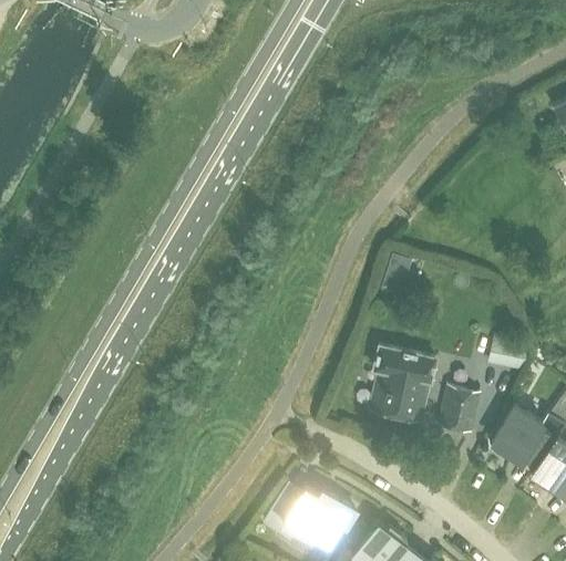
[(565,101),(554,107),(563,123),(562,124),(565,131),(565,101)]
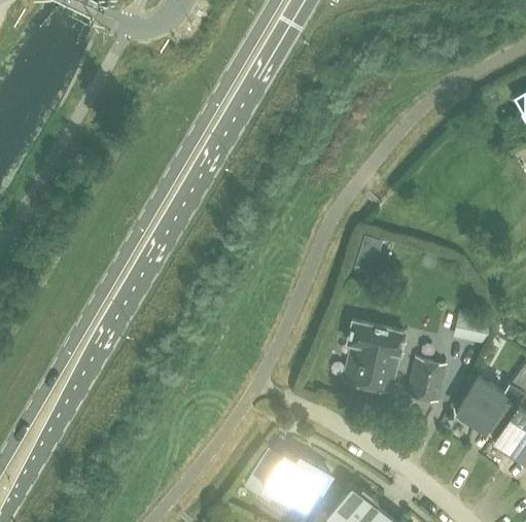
[(405,336),(359,325),(352,323),(348,345),(352,346),(344,383),(392,393),(405,336)]
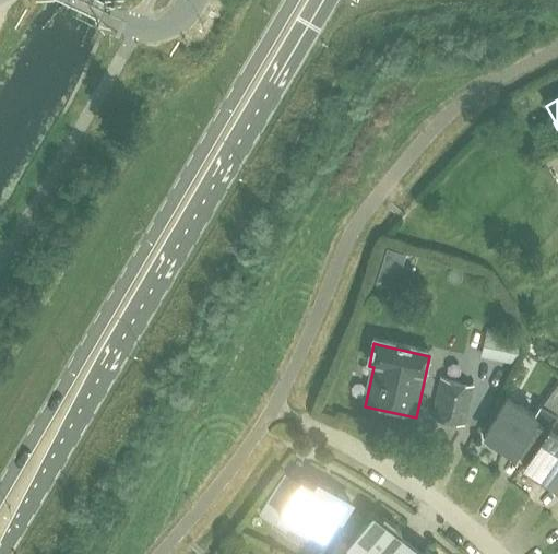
[(465,428),(474,390),(441,384),(432,422),(465,428)]
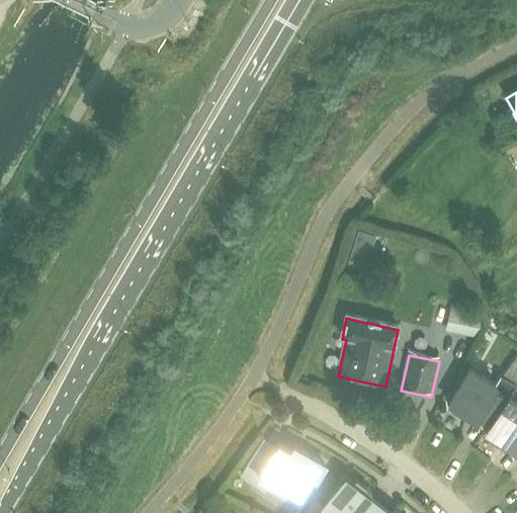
[(470,372),(450,408),(454,410),(451,415),(465,423),(468,418),(489,430),(509,401),(516,390),(516,388),(501,378),(496,388),(470,372)]
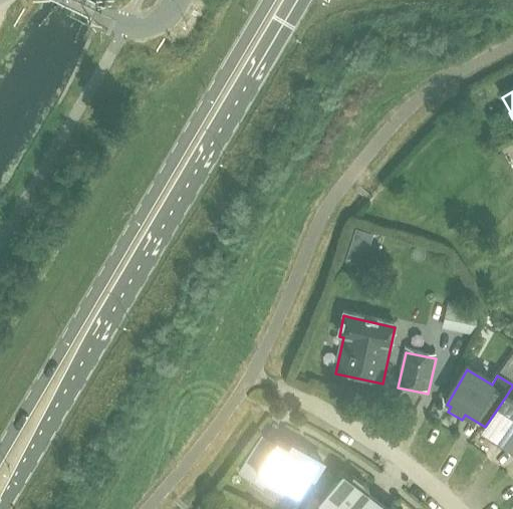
[(485,427),(478,435),(492,445),(495,440),(512,453),(512,403),(505,398),(485,427)]
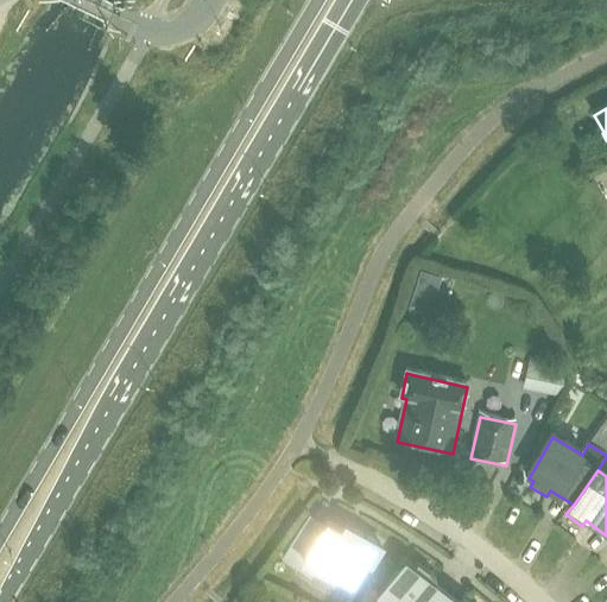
[(383,550),(364,539),(364,538),(354,532),(351,539),(328,525),(314,547),(299,538),(285,563),(310,578),(316,571),(333,582),(335,577),(353,589),(367,565),(371,568),(383,550)]
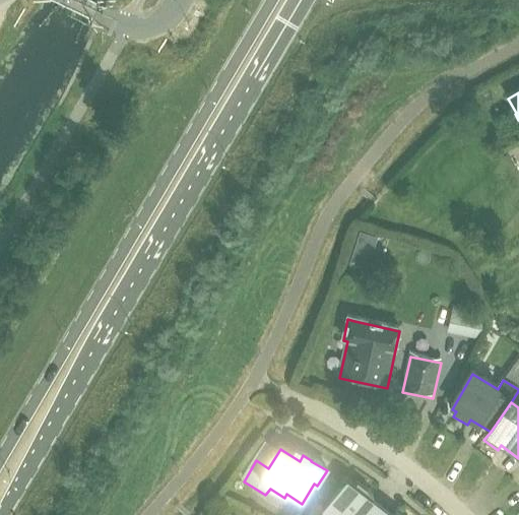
[(379,514),(383,509),(372,501),(374,498),(358,486),(355,489),(350,486),(347,483),(341,491),(340,491),(325,512),(328,514),(379,514)]
